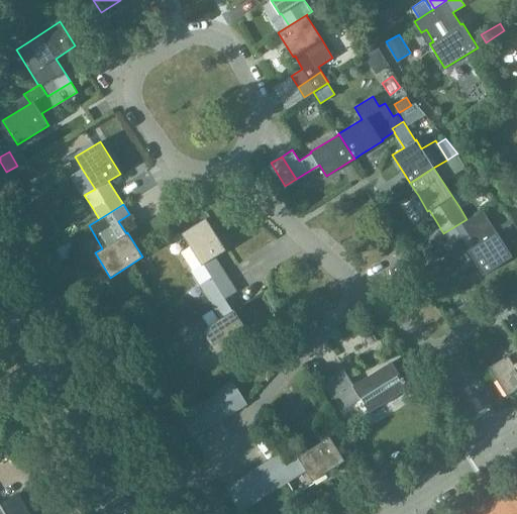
[(497,232),(482,209),(467,219),(443,233),(449,243),(450,244),(461,236),(470,249),(468,249),(484,274),(491,270),(496,267),(512,257),(497,232)]
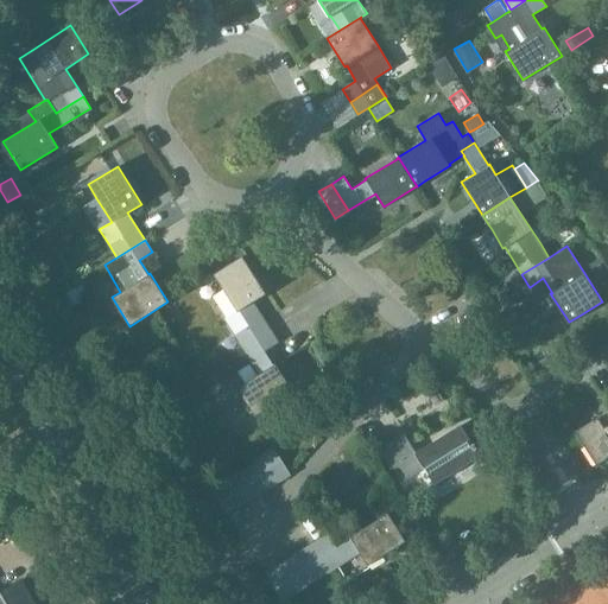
[(54,247),(40,254),(57,281),(69,273),(54,247)]
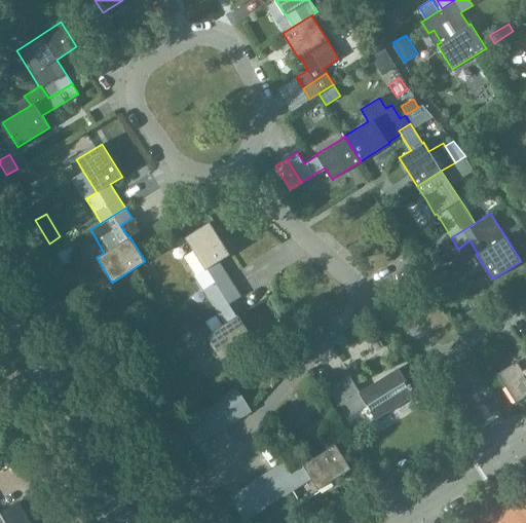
[(185,236),(205,269),(219,261),(230,254),(210,221),(185,236)]
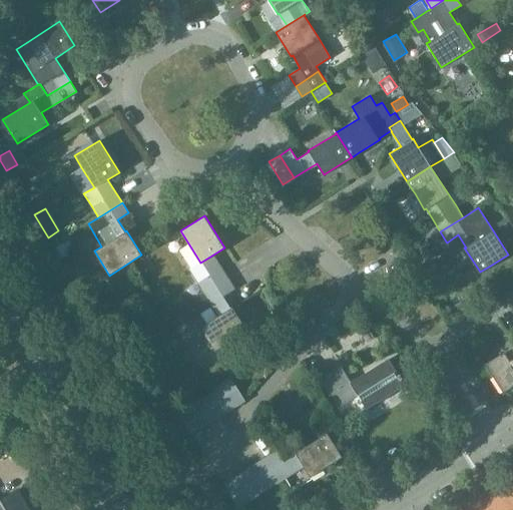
[(497,222),(512,247),(512,224),(507,215),(497,222)]
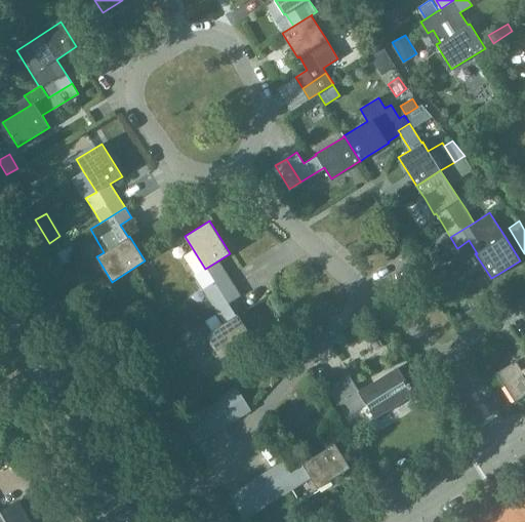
[(70,245),(51,256),(57,267),(76,255),(70,245)]
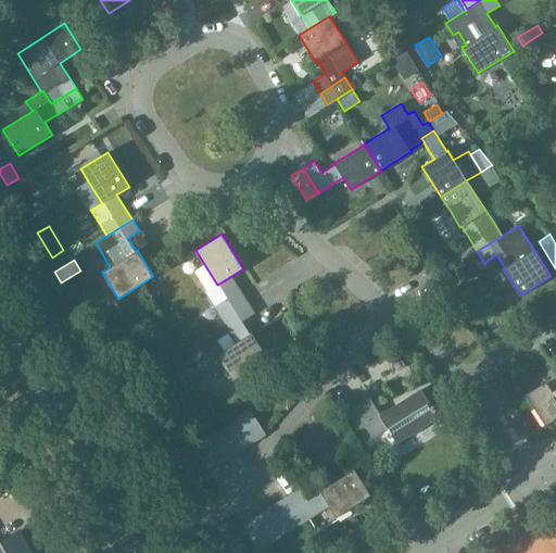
[(213,305),(222,317),(248,301),(231,276),(217,285),(205,292),(213,305)]
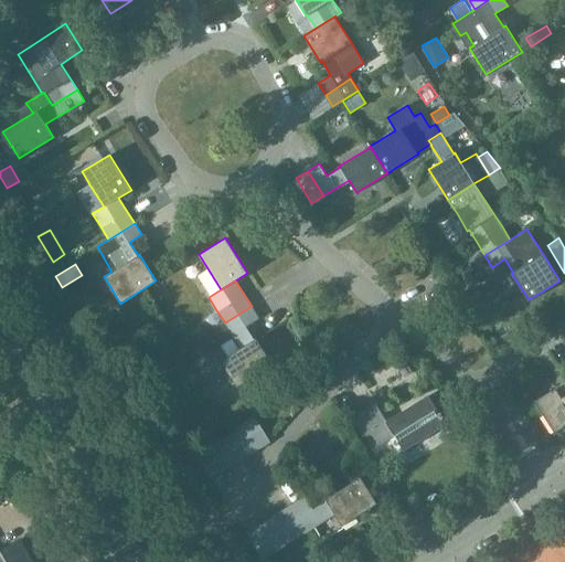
[(258,318),(252,306),(225,322),(241,348),(220,360),(236,386),(273,364),(256,338),(254,339),(246,326),(258,318)]
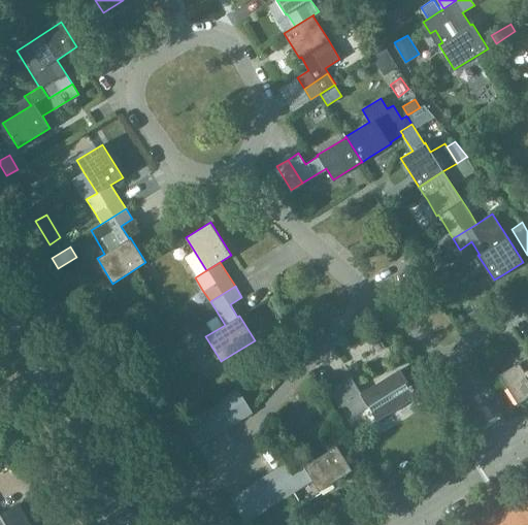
[(216,313),(209,302),(184,318),(191,329),(216,313)]
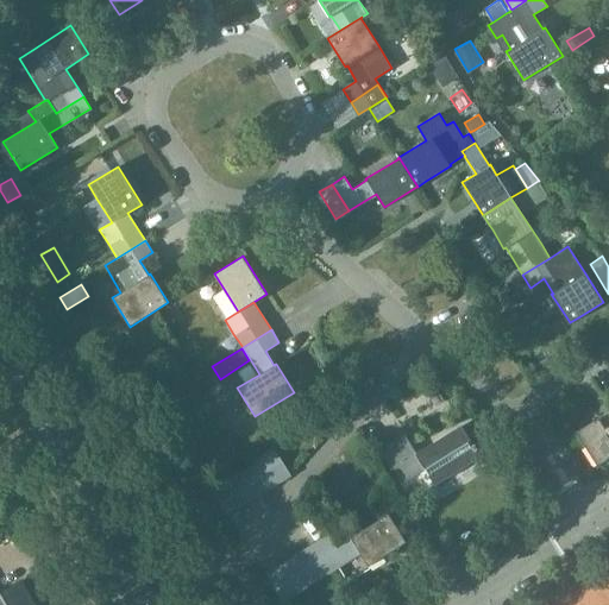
[(429,395),(437,405),(444,401),(438,390),(429,395)]
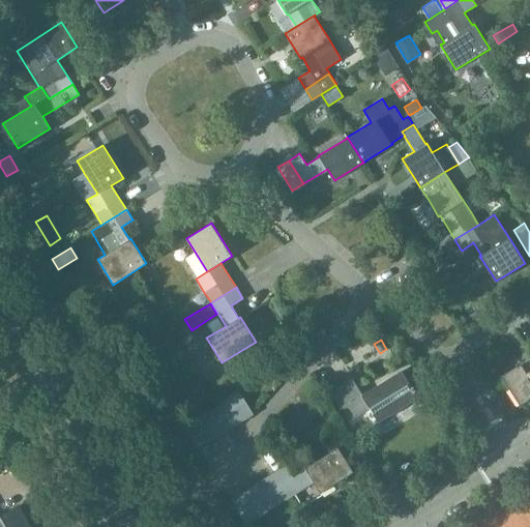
[(151,359),(143,347),(134,352),(142,366),(151,359)]
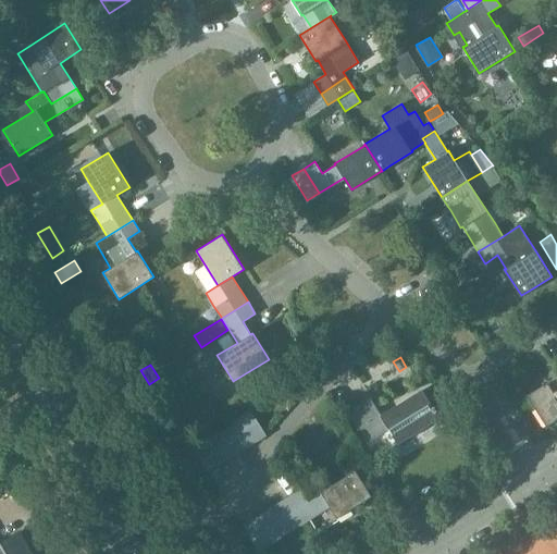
[(556,379),(556,381),(549,384),(547,382),(527,395),(546,427),(556,419),(556,379)]
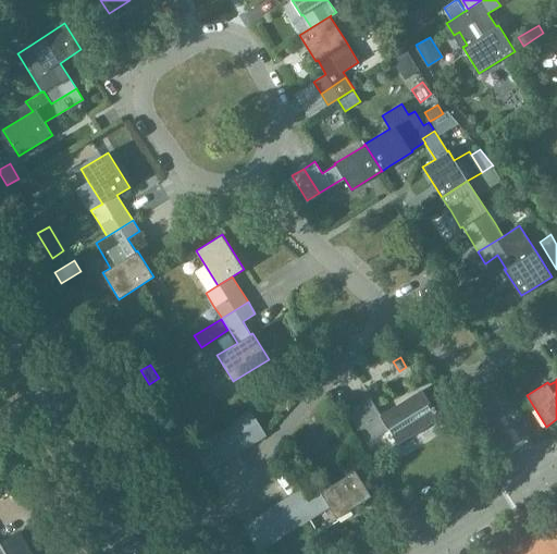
[(366,441),(387,427),(397,444),(440,417),(422,389),(381,415),(370,396),(347,411),(362,435),(366,441)]
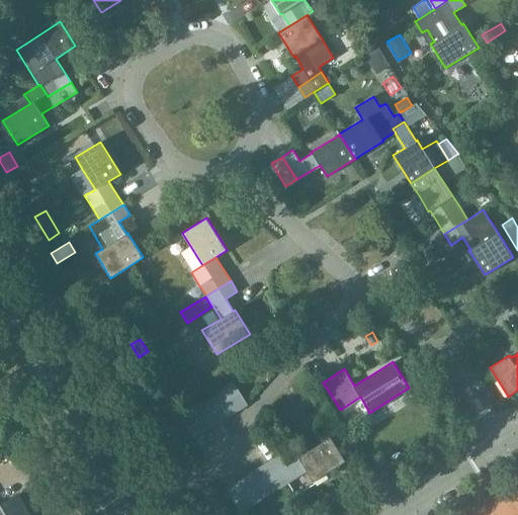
[(233,379),(222,387),(237,410),(247,404),(233,379)]
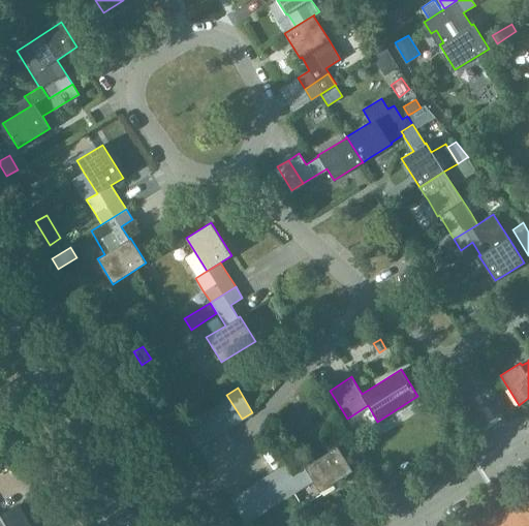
[(226,395),(216,401),(231,426),(242,419),(226,395)]
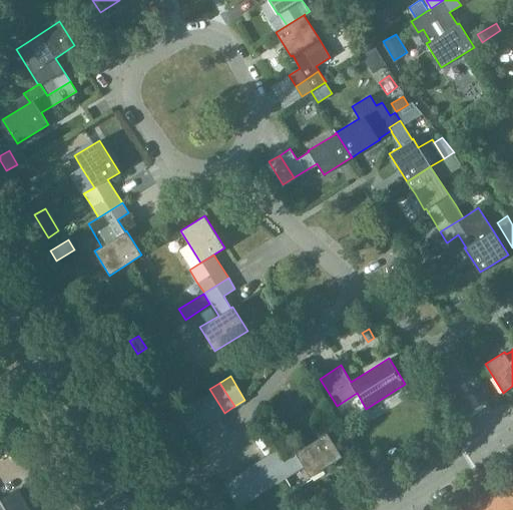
[(209,389),(199,395),(213,419),(224,413),(209,389)]
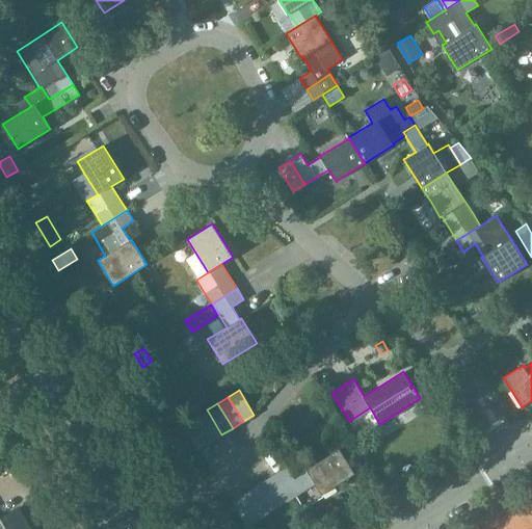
[(207,410),(195,417),(211,441),(221,434),(207,410)]
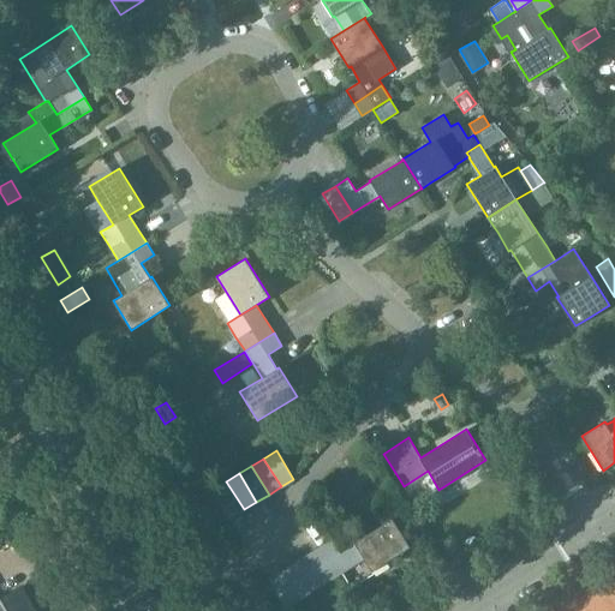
[(244,509),(226,481),(213,489),(231,517),(244,509)]
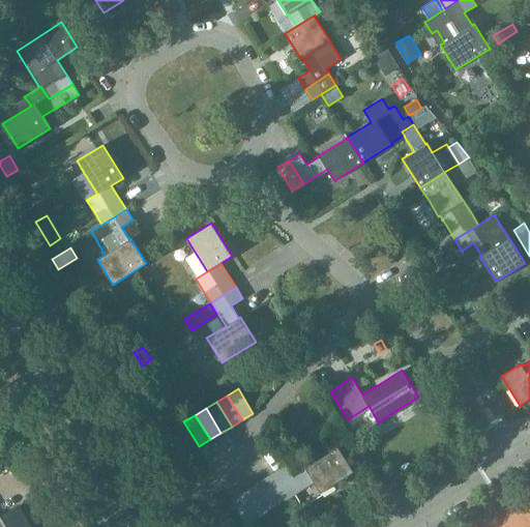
[(294,476),(293,477),(301,489),(314,481),(321,493),(354,472),(339,447),(305,468),(306,469),(294,476)]
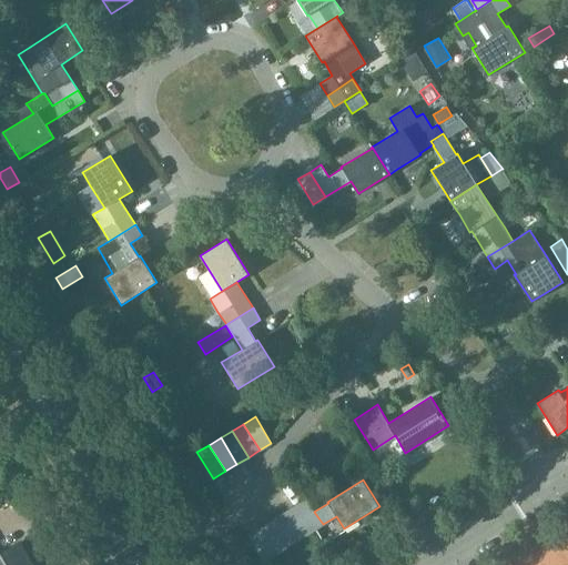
[(294,506),(284,513),(300,538),(311,532),(294,506)]
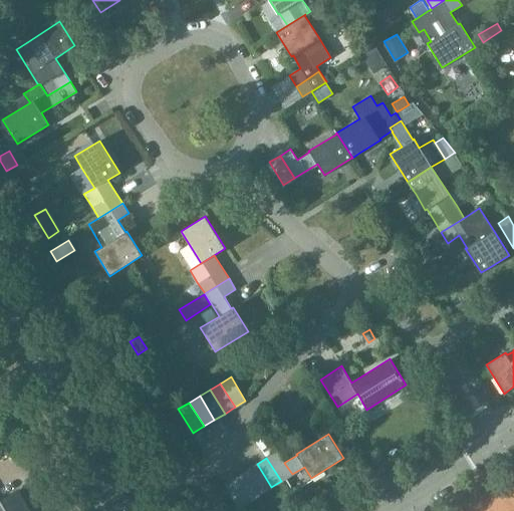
[(257,464),(246,471),(261,494),(271,487),(257,464)]
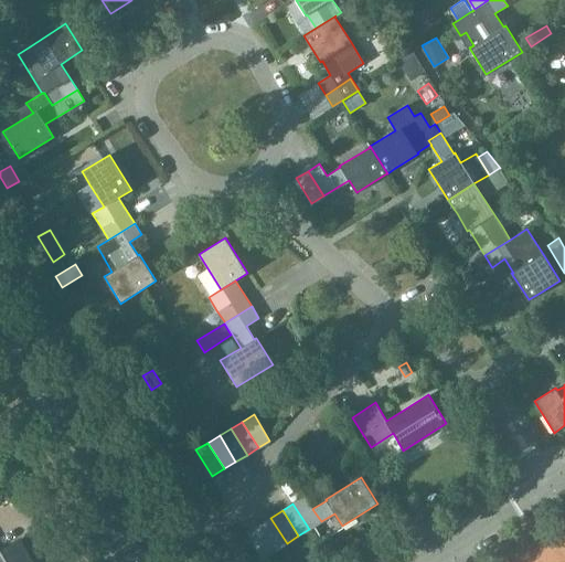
[(270,518),(259,525),(276,550),(287,543),(270,518)]
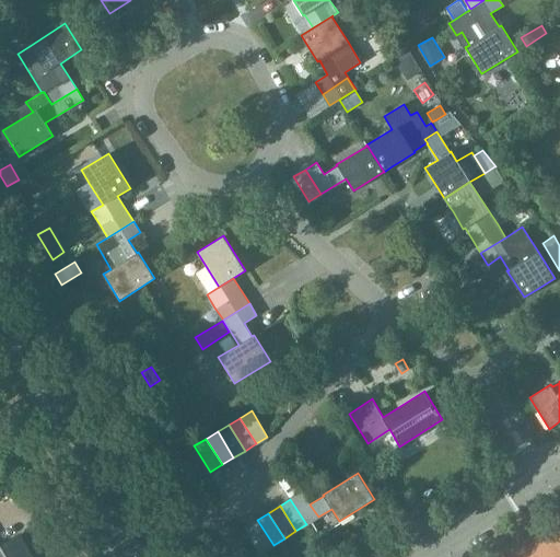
[(273,545),(257,520),(245,528),(261,553),(273,545)]
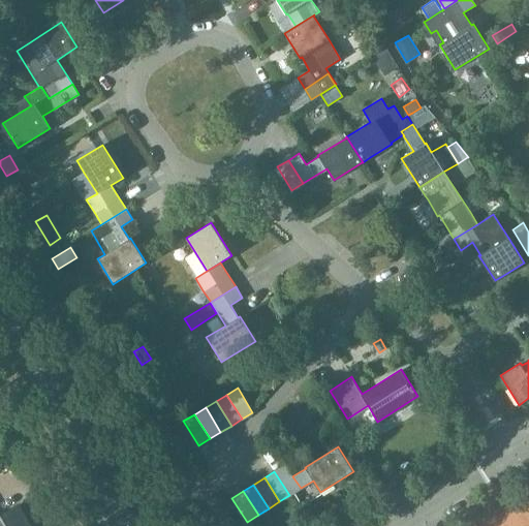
[(0,515),(0,525),(30,525),(19,505),(0,516),(0,515)]
